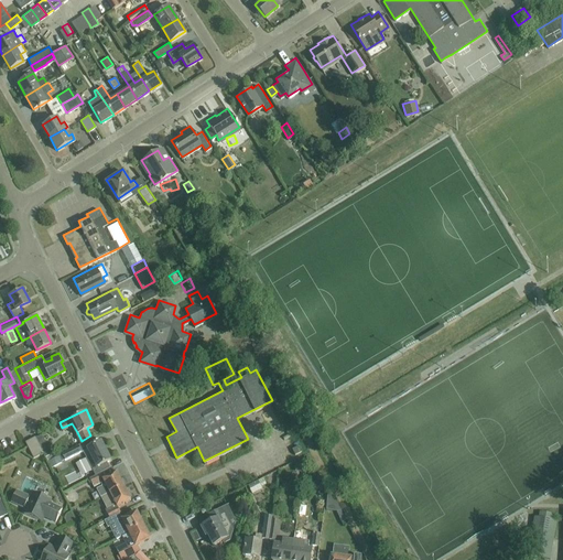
[(35,435),(43,451),(45,454),(51,451),(41,432),(35,435)]
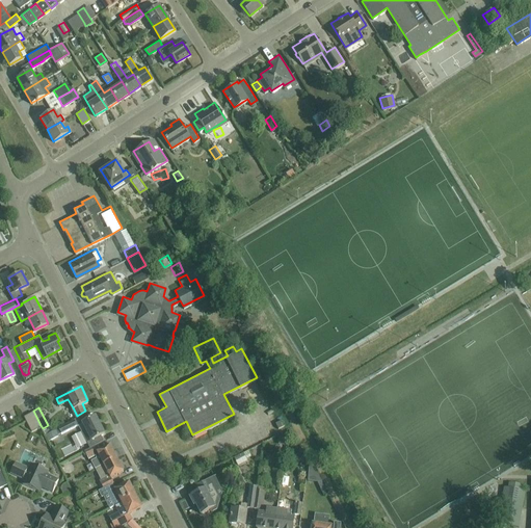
[(41,425),(33,411),(32,410),(23,415),(31,430),(41,425)]
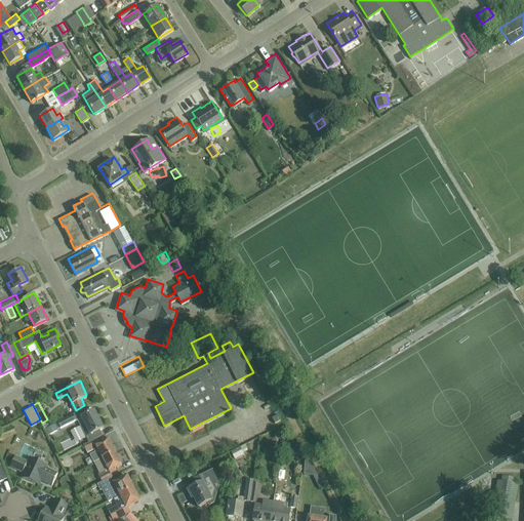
[(83,421),(79,423),(85,435),(88,440),(93,438),(102,434),(98,428),(103,426),(93,408),(90,410),(81,415),(80,415),(83,421)]
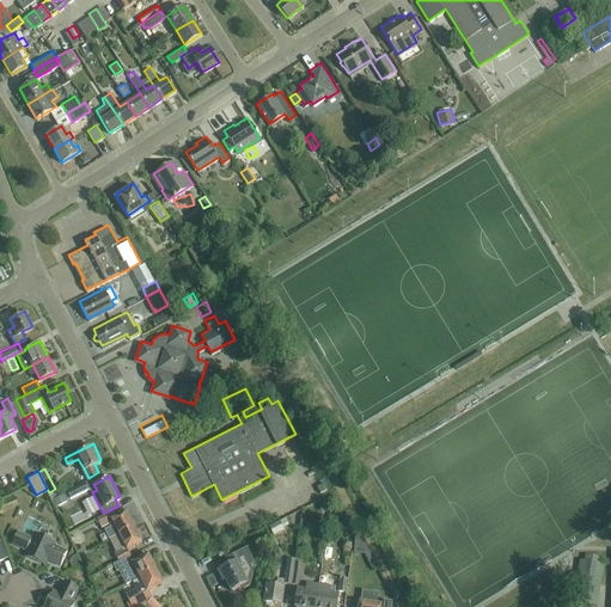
[(87,486),(85,480),(67,490),(69,496),(87,486)]
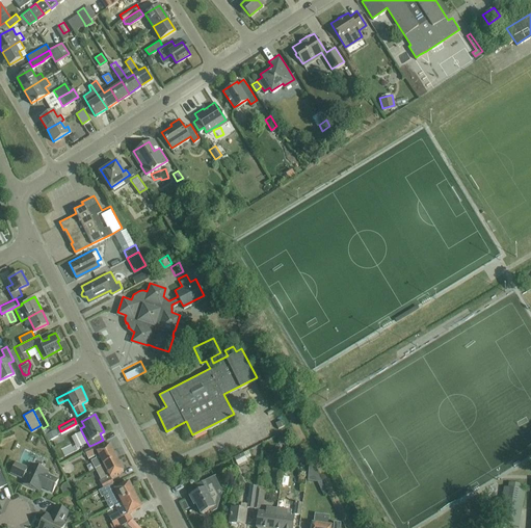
[(281,418),(274,421),(277,426),(284,423),(281,418)]
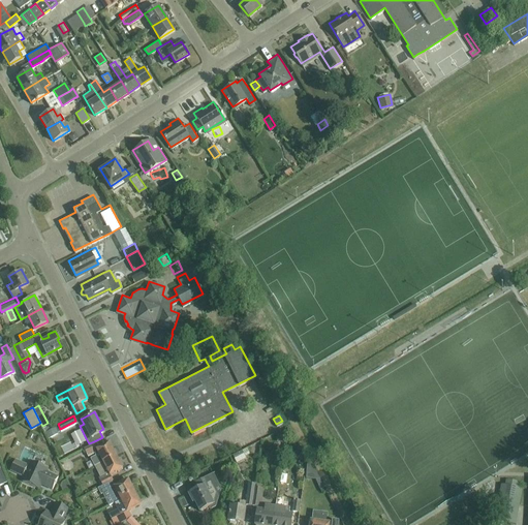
[(56,431),(54,426),(44,430),(47,436),(56,431)]
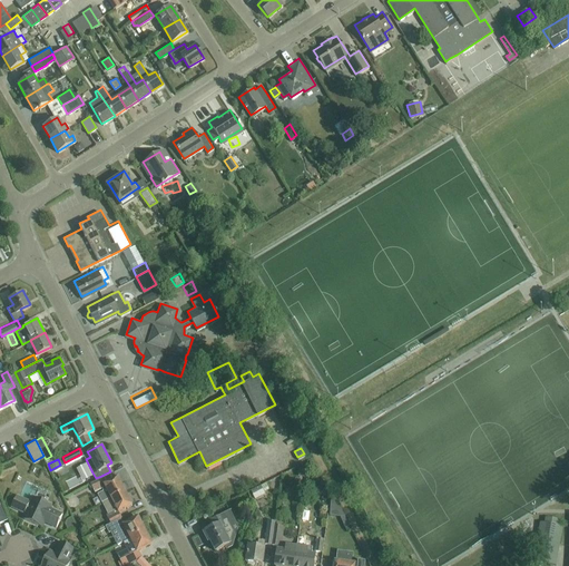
[(300,466),(302,474),(310,471),(307,464),(300,466)]
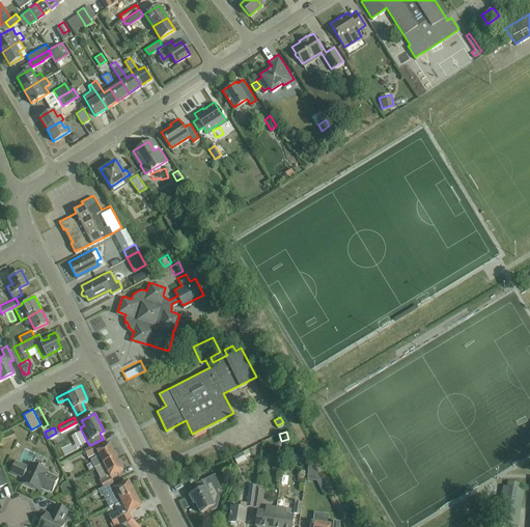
[(89,445),(83,448),(87,455),(94,452),(95,454),(89,456),(94,466),(116,455),(109,442),(108,443),(96,448),(94,443),(89,445)]
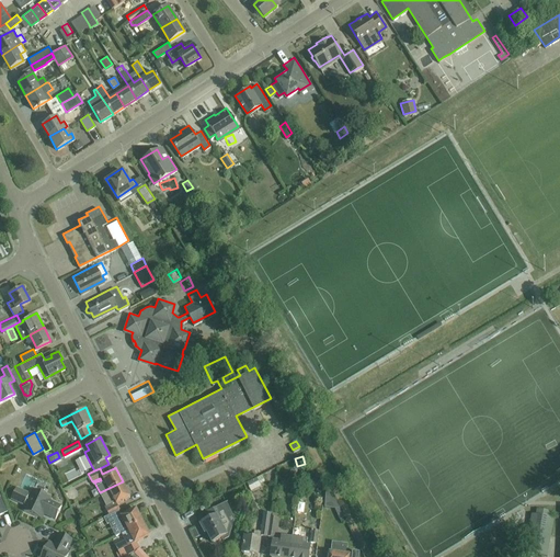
[(255,475),(246,479),(249,486),(259,481),(255,475)]
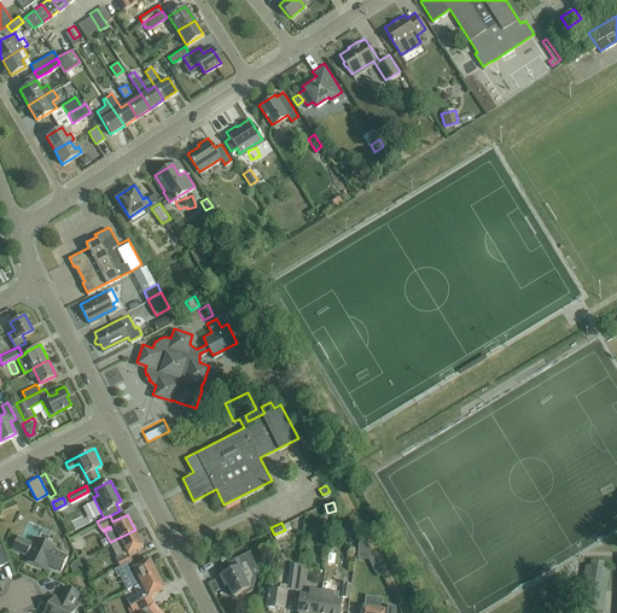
[(143,544),(135,530),(110,542),(116,553),(115,554),(120,565),(129,560),(132,559),(128,552),(143,544)]
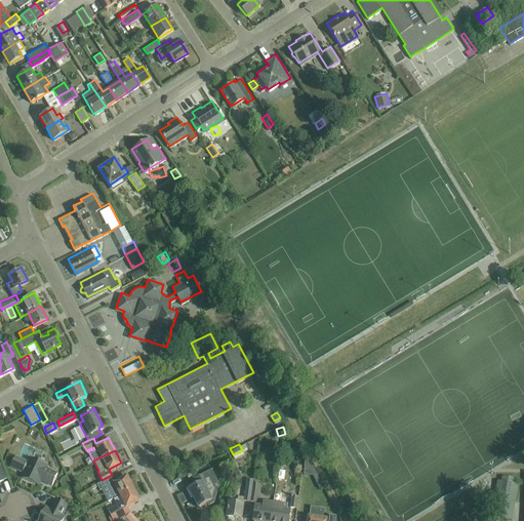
[(14,452),(10,464),(24,470),(22,475),(37,482),(41,475),(43,477),(42,479),(51,483),(56,471),(45,465),(46,463),(31,455),(29,459),(14,452)]
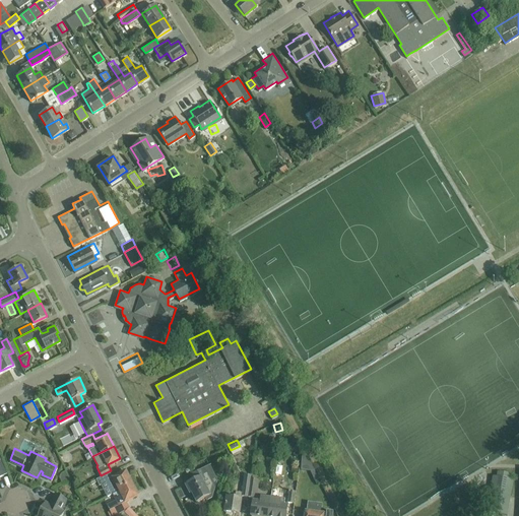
[(304,466),(313,466),(312,454),(304,454),(304,466)]
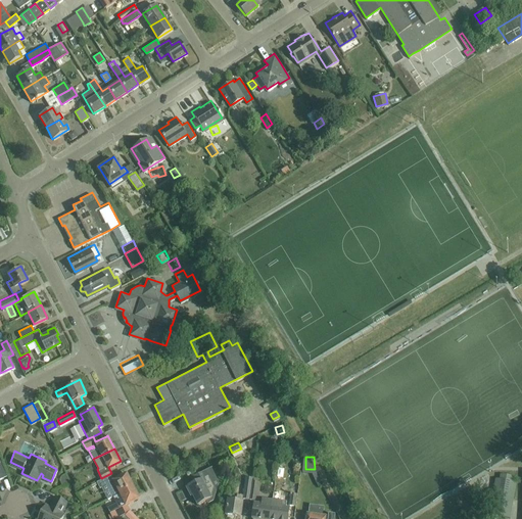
[(90,468),(95,466),(92,459),(87,461),(90,468)]
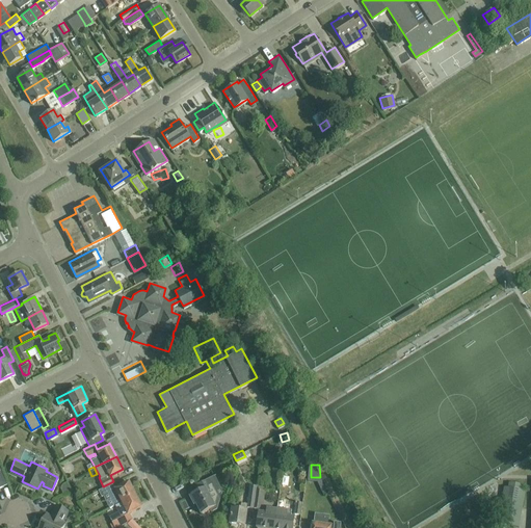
[(198,490),(189,495),(193,503),(195,502),(201,511),(210,507),(210,508),(215,506),(221,489),(213,474),(209,476),(195,483),(198,490)]
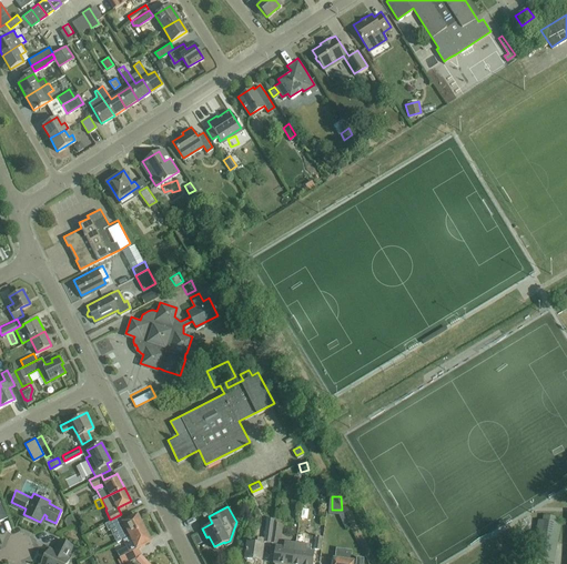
[(74,520),(70,512),(66,514),(63,519),(67,524),(74,520)]
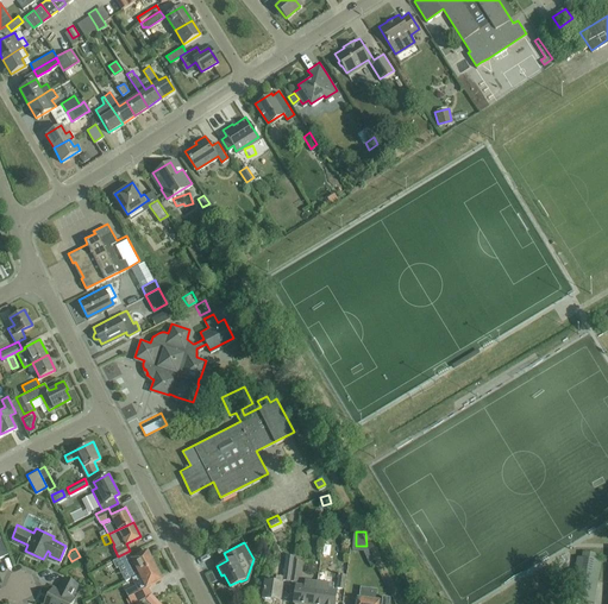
[(118,557),(113,559),(117,566),(125,561),(132,576),(138,572),(155,564),(146,548),(131,557),(127,552),(118,557)]
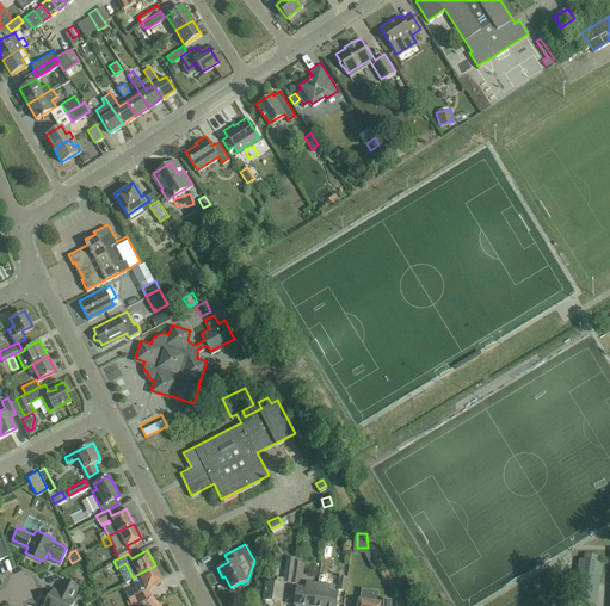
[(265,582),(263,599),(264,600),(264,601),(270,601),(271,600),(281,601),(283,580),(290,581),(294,560),(294,555),(287,554),(285,566),(283,576),(276,575),(275,583),(265,582)]
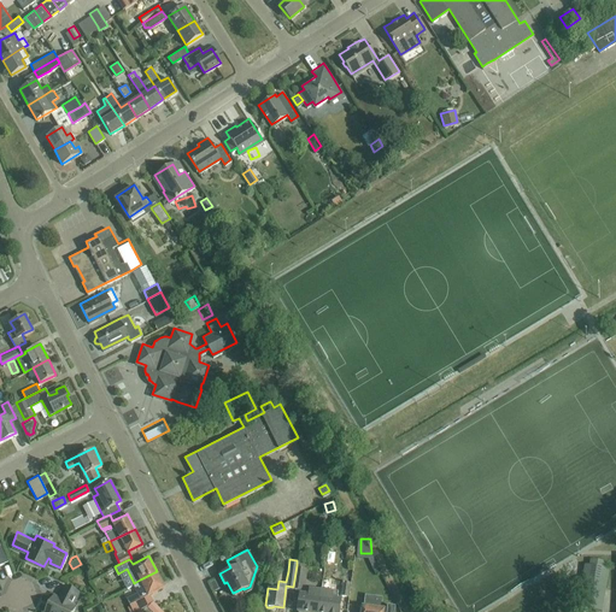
[(572,590),(572,594),(579,595),(578,604),(581,605),(587,606),(600,607),(600,608),(604,586),(608,566),(604,565),(585,563),(584,568),(582,575),(575,574),(573,586),(572,590)]
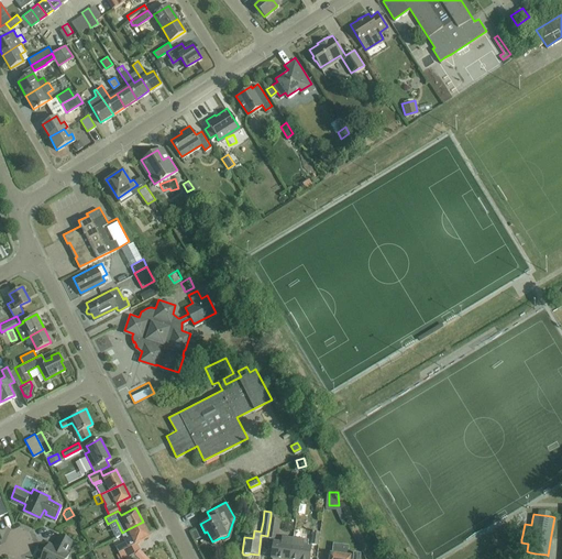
[(273,516),(271,516),(267,536),(276,537),(279,517),(278,517),(273,516)]
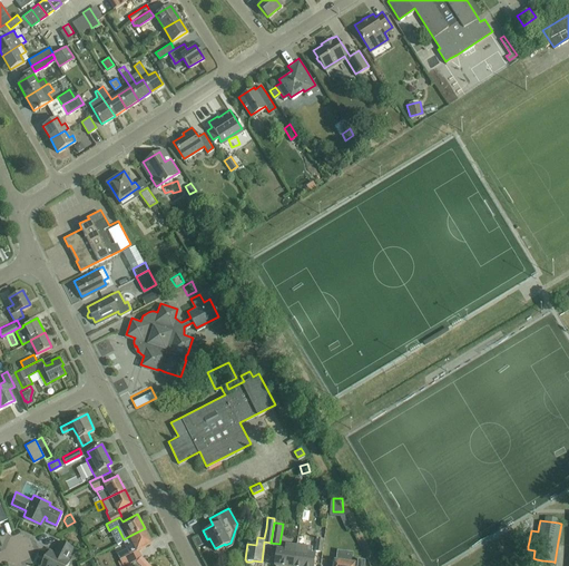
[(129,552),(118,557),(123,565),(139,556),(140,554),(137,548),(151,540),(145,528),(129,536),(124,539),(123,539),(126,546),(129,552)]
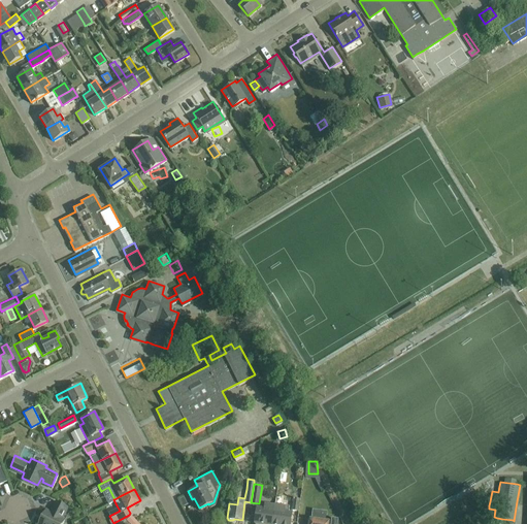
[(44,508),(36,523),(37,523),(60,523),(64,518),(62,516),(67,504),(55,498),(51,506),(53,509),(52,511),(44,508)]
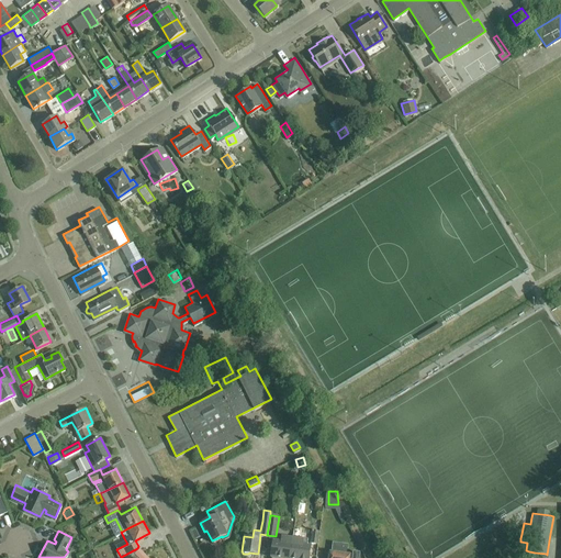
[(285,557),(289,557),(291,543),(292,535),(281,533),(280,542),(272,540),(270,556),(285,557)]
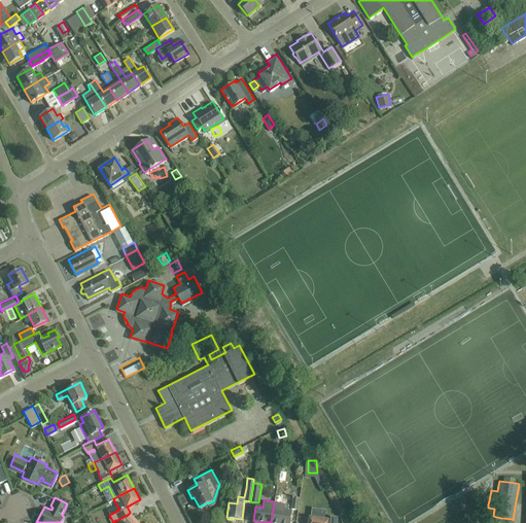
[(308,516),(307,522),(336,522),(337,520),(328,519),(324,518),(325,509),(311,507),(310,516),(308,516)]
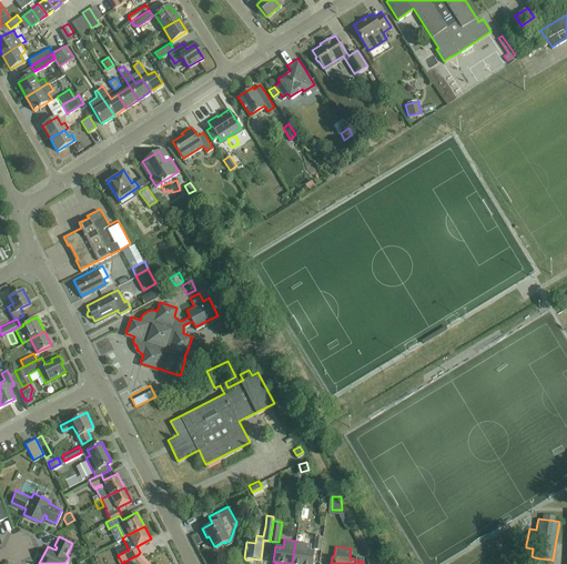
[(294,549),(292,563),(311,563),(313,551),(294,549)]
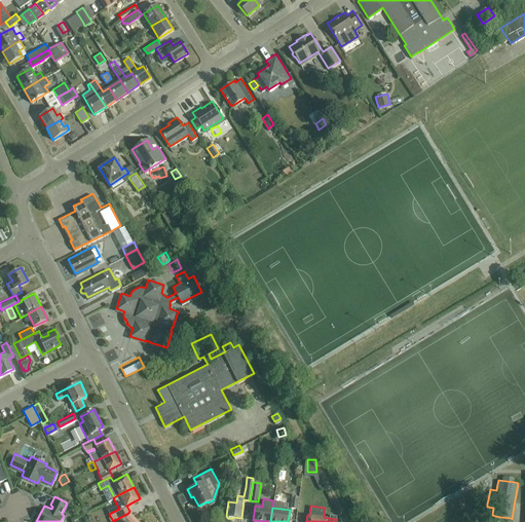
[(130,521),(140,521),(129,511),(128,513),(124,516),(130,521)]
